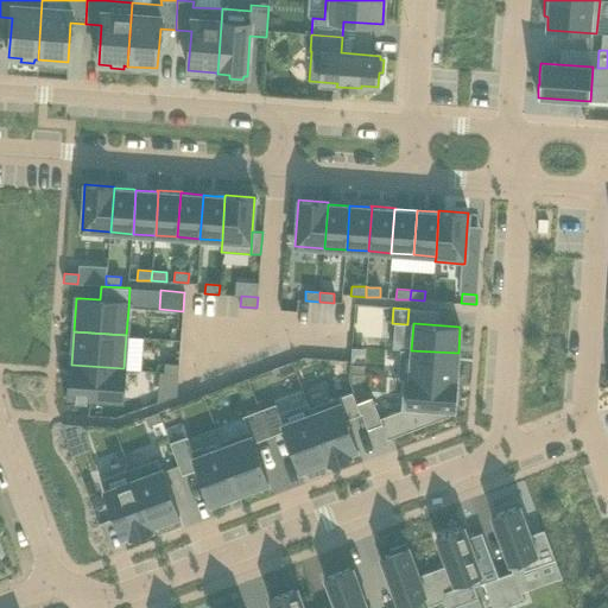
[(400,349),(398,379),(403,379),(456,382),(458,353),(411,350),(400,349)]
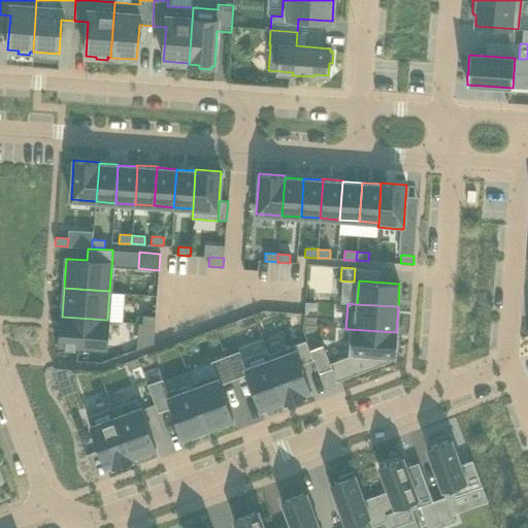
[(142,315),(142,324),(155,325),(156,317),(142,315)]
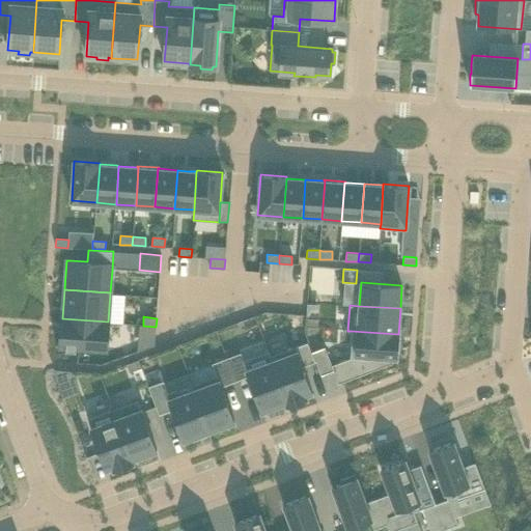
[(61,318),(58,350),(107,353),(107,352),(109,322),(108,322),(62,318),(61,318)]
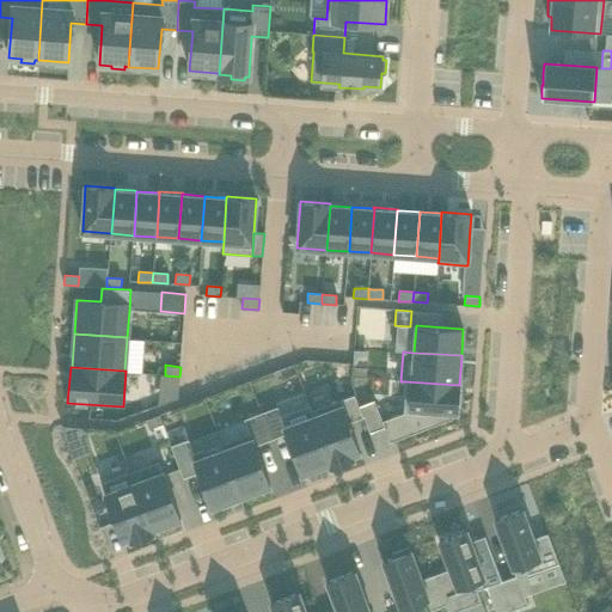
[(353,367),(352,377),(366,377),(367,367),(353,367)]
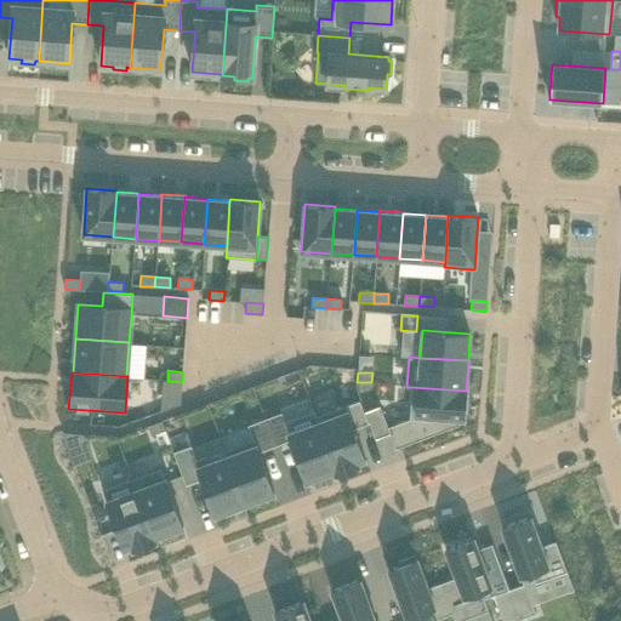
[(167,381),(165,409),(180,404),(182,382),(167,381)]
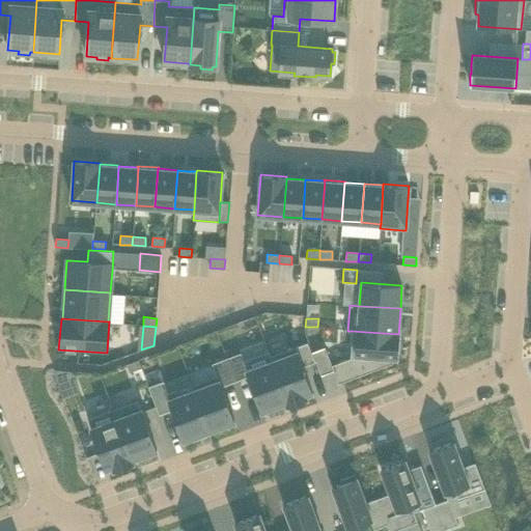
[(350,358),(331,365),(333,371),(338,384),(392,363),(392,358),(396,358),(398,334),(352,331),(352,333),(350,358)]
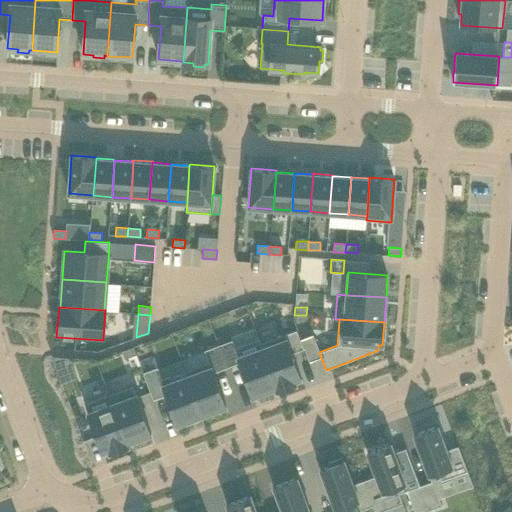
[(261,343),(259,344),(275,388),(276,391),(296,384),(295,381),(301,378),(291,353),(303,349),(300,340),(296,330),(262,343),(261,343)]
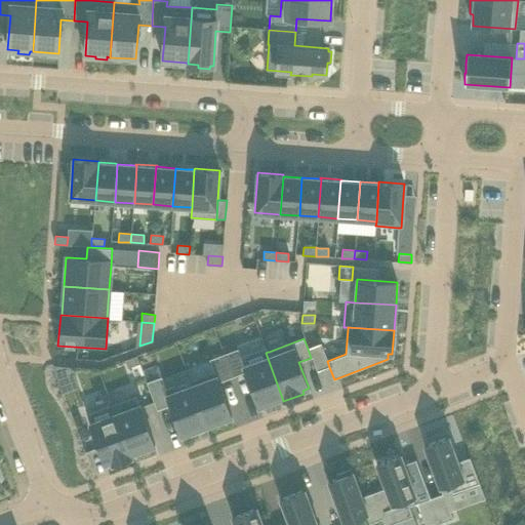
[(321,344),(308,349),(311,358),(316,371),(329,367),(327,361),(321,344)]
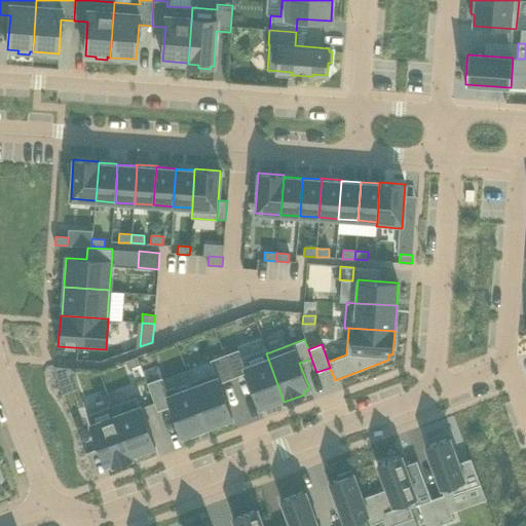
[(238,349),(224,354),(232,378),(246,373),(259,407),(283,399),(266,353),(268,352),(266,347),(241,357),(238,349)]
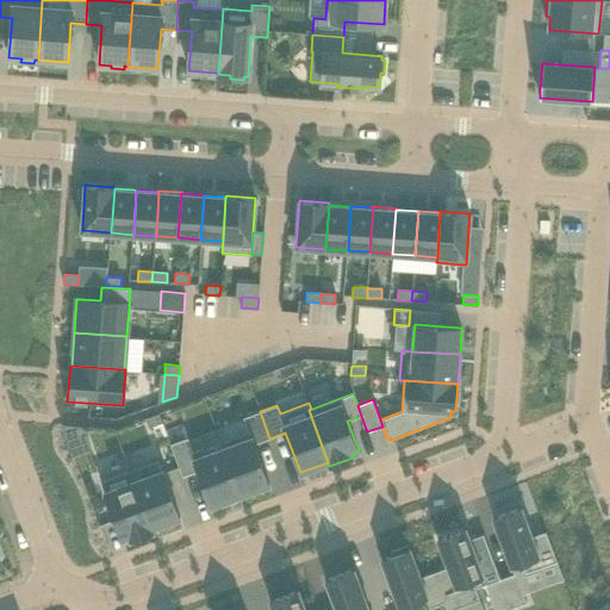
[(241,435),(219,442),(222,448),(238,496),(269,484),(254,444),(269,439),(260,411),(243,417),(249,431),(241,435)]
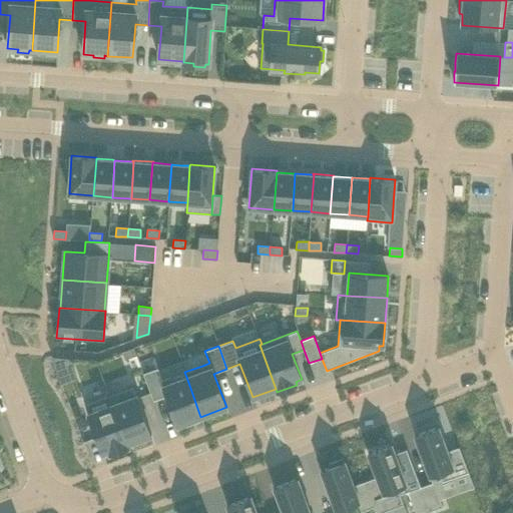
[(133,348),(122,352),(125,360),(136,355),(134,350),(133,348)]
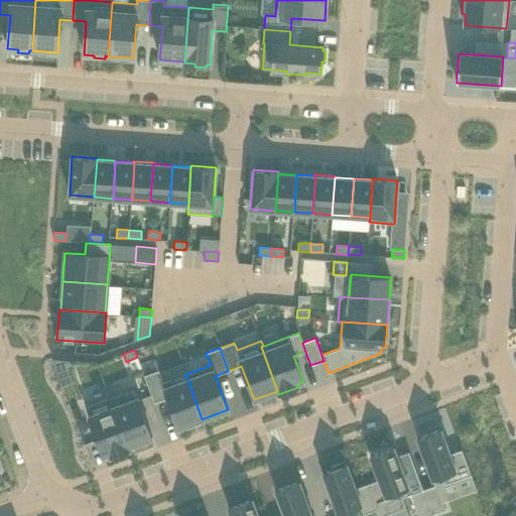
[(70,361),(51,359),(57,374),(73,370),(70,361)]
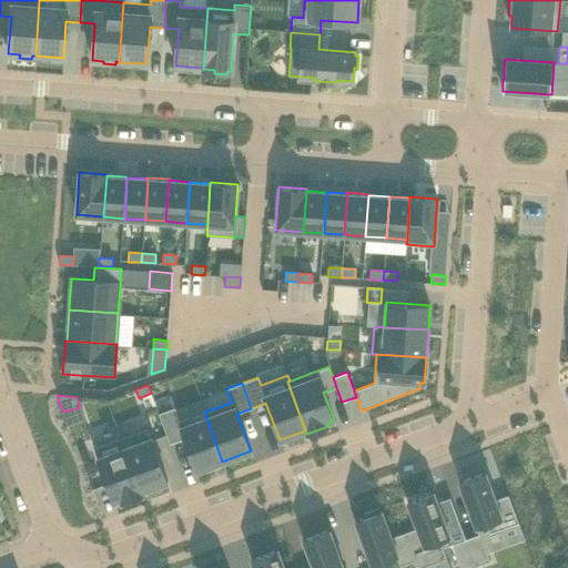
[(174,407),(159,413),(159,414),(170,444),(184,438),(194,464),(196,470),(205,467),(206,470),(221,465),(220,462),(222,462),(206,417),(202,418),(191,423),(189,417),(180,421),(174,407)]
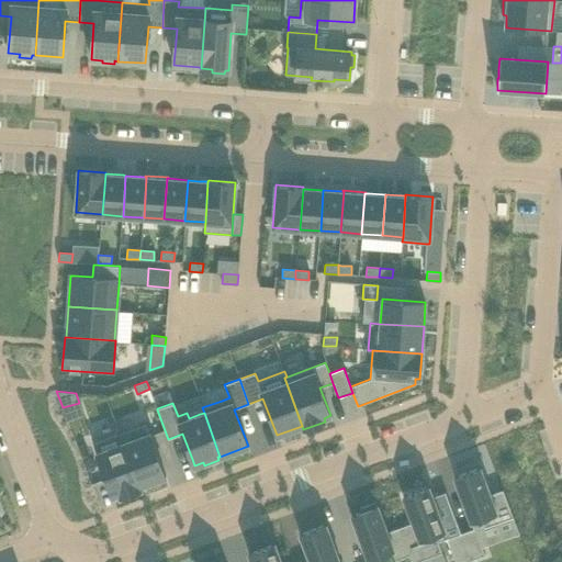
[(143,424),(119,433),(138,486),(139,486),(153,482),(165,476),(146,424),(143,424)]
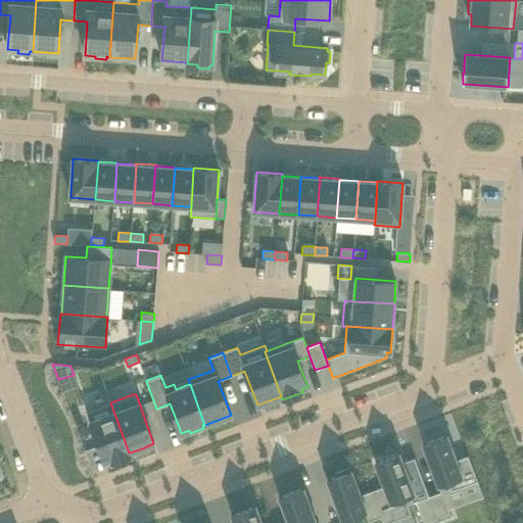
[(101,407),(86,413),(104,462),(110,460),(111,463),(131,456),(130,453),(129,453),(110,402),(101,407)]
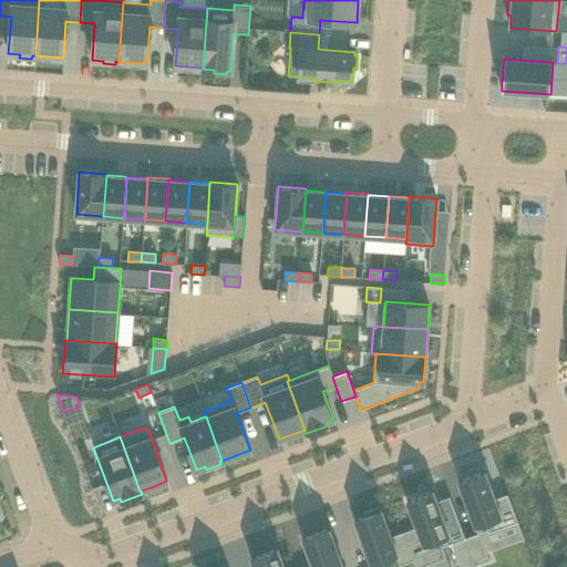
[(485,472),(459,482),(473,519),(474,525),(482,523),(485,522),(488,532),(517,521),(507,493),(494,497),(485,472)]
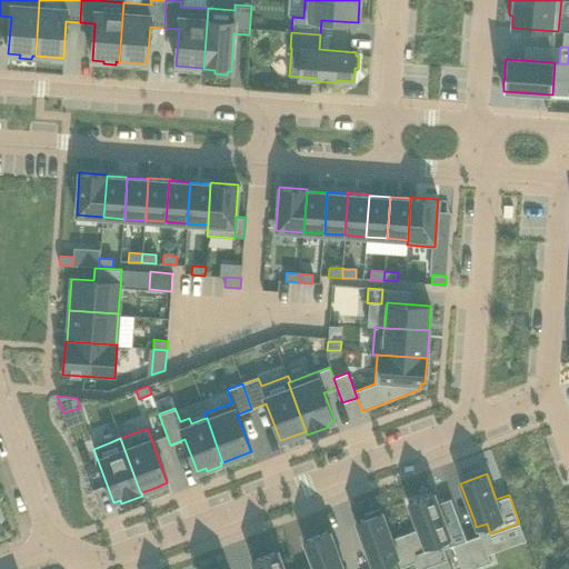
[(417,529),(403,533),(413,561),(416,568),(419,568),(447,559),(440,540),(447,538),(450,537),(435,492),(408,502),(417,529)]
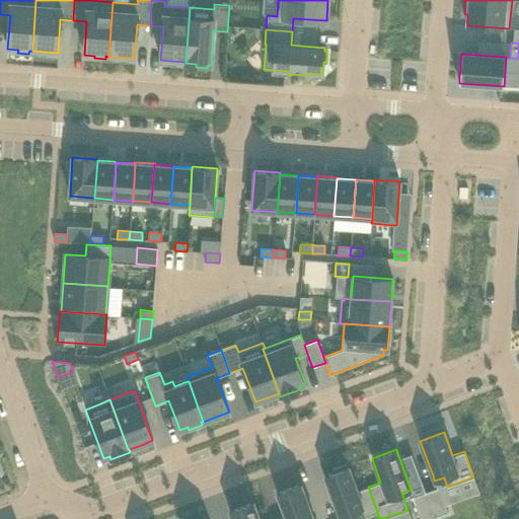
[(334,472),(324,475),(339,515),(340,516),(362,508),(365,517),(377,512),(368,487),(358,491),(349,467),(346,467),(345,465),(332,469),(334,472)]
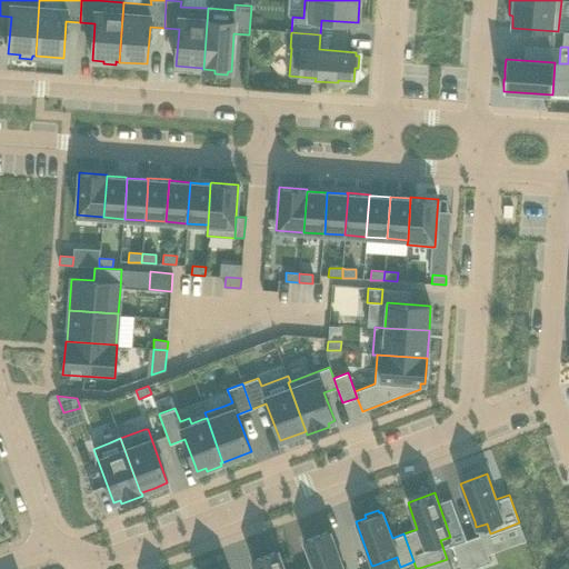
[(313,567),(308,568),(343,568),(330,531),(303,541),(313,567)]
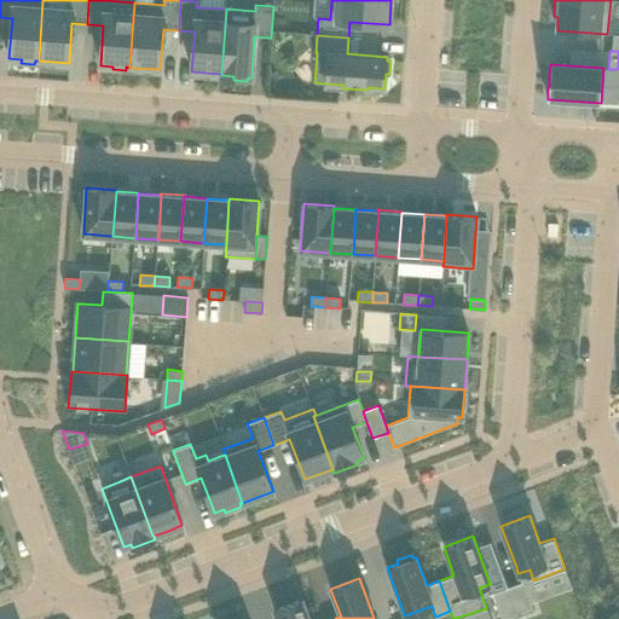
[(522,582),(507,588),(519,617),(534,611),(522,582)]
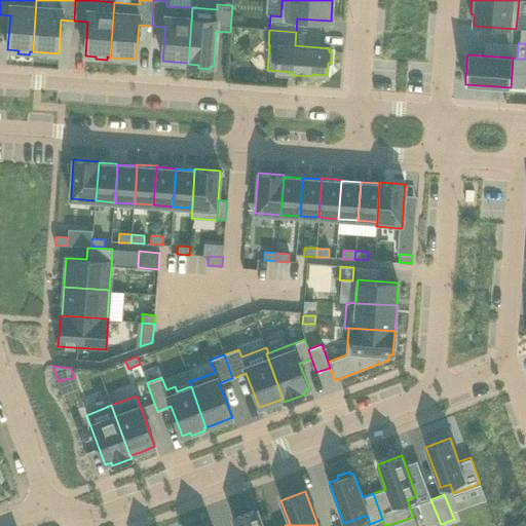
[(430,499),(418,503),(425,525),(436,525),(441,524),(430,499)]
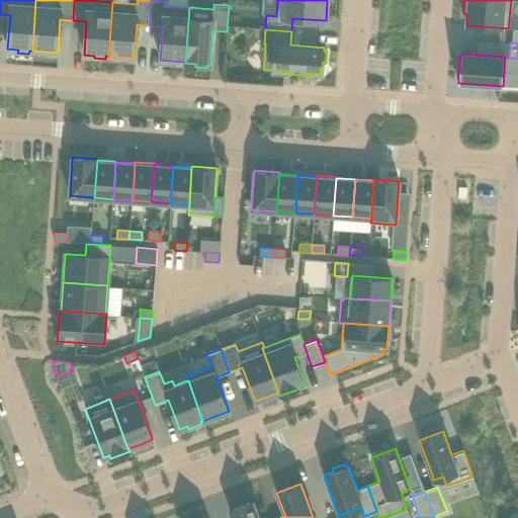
[(259,517),(253,501),(229,510),(231,517),(259,517)]
